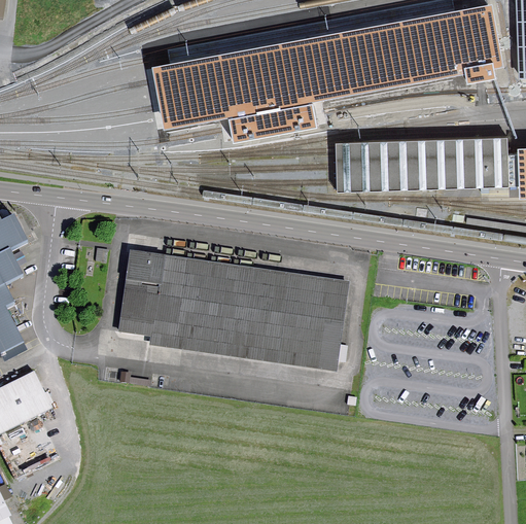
[(517,0),(520,76),(525,75),(525,0),(517,0)]
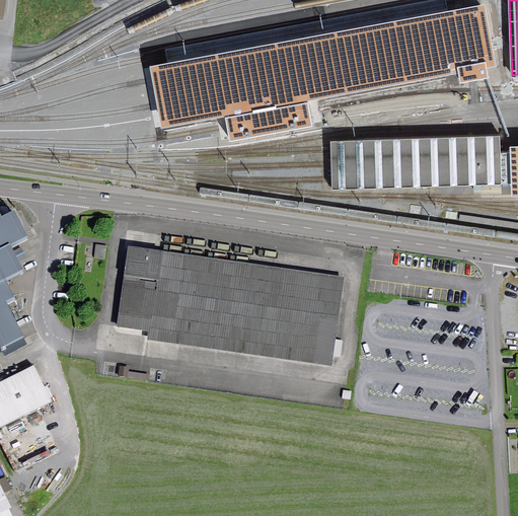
[(486,65),(492,63),(487,42),(479,4),(148,65),(151,77),(155,102),(160,126),(224,114),(226,124),(228,139),(310,123),(308,108),(306,98),(457,70),(459,81),(488,75),(486,65)]
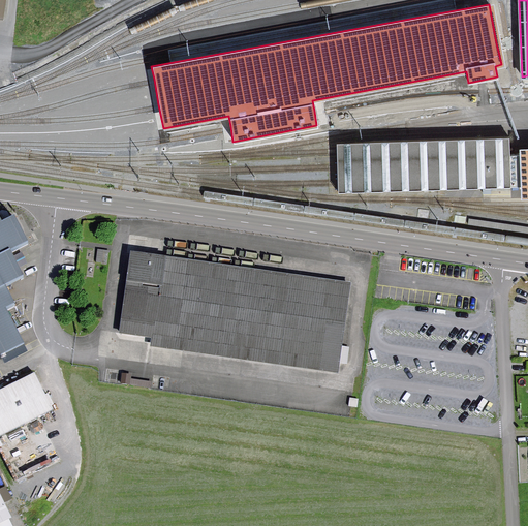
[(507,131),(336,138),(336,149),(337,164),(337,180),(338,188),(509,186),(506,152),(507,143),(507,131)]
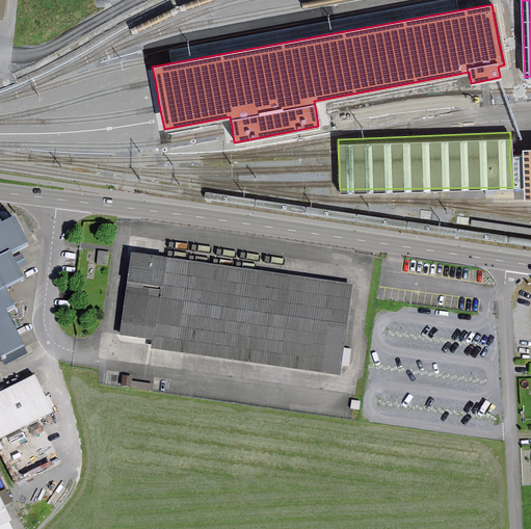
[(509,153),(512,187),(523,186),(524,194),(530,193),(530,148),(522,149),(522,153),(509,153)]
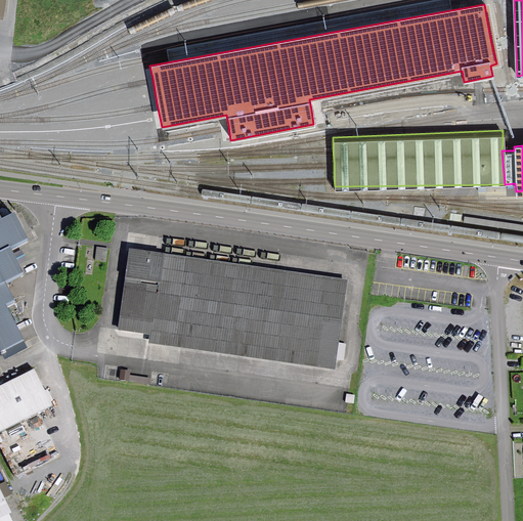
[(0,349),(1,351),(24,339),(6,305),(15,301),(6,283),(24,273),(9,248),(28,239),(13,212),(0,218),(0,349)]
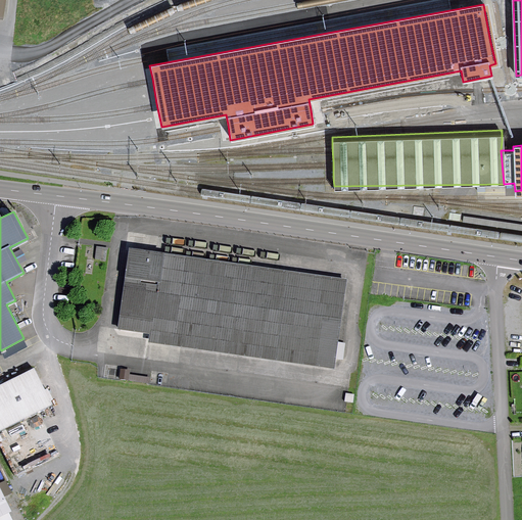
[(521,230),(521,225),(468,217),(467,223),(521,230)]
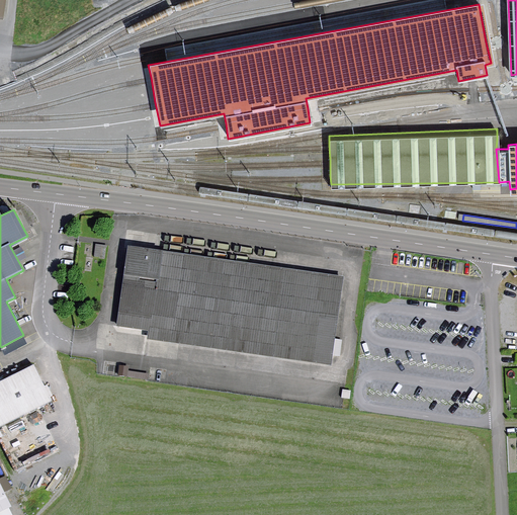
[(341,274),(127,245),(116,322),(148,326),(146,335),(329,360),(331,349),(338,350),(340,333),(333,332),(341,274)]
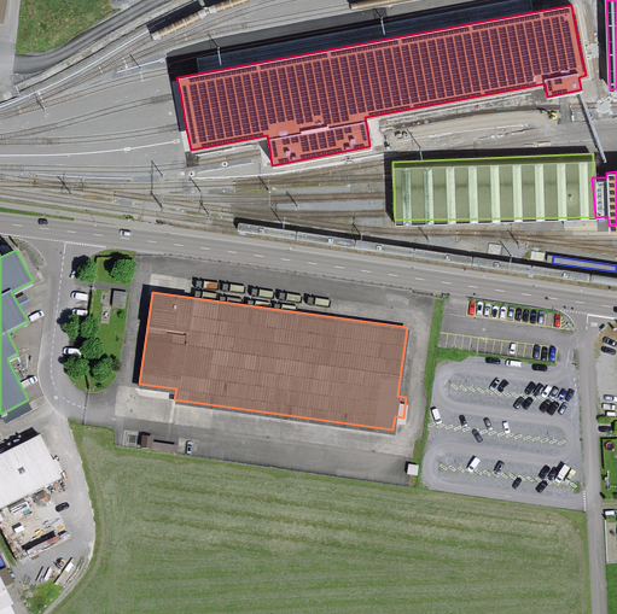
[(0,507),(60,477),(58,471),(62,469),(54,456),(51,457),(39,433),(0,452),(0,507)]
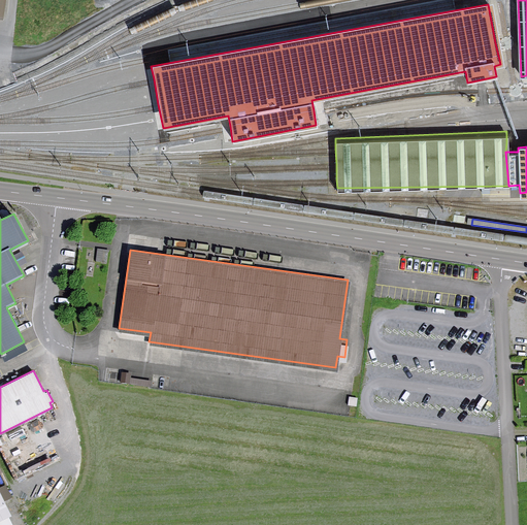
[(131,371),(121,370),(120,381),(150,385),(151,378),(131,375),(131,371)]
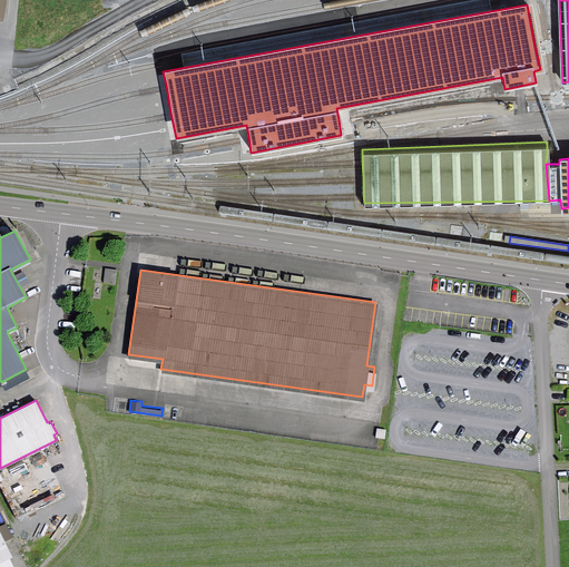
[(385,428),(375,427),(374,438),(384,439),(385,428)]
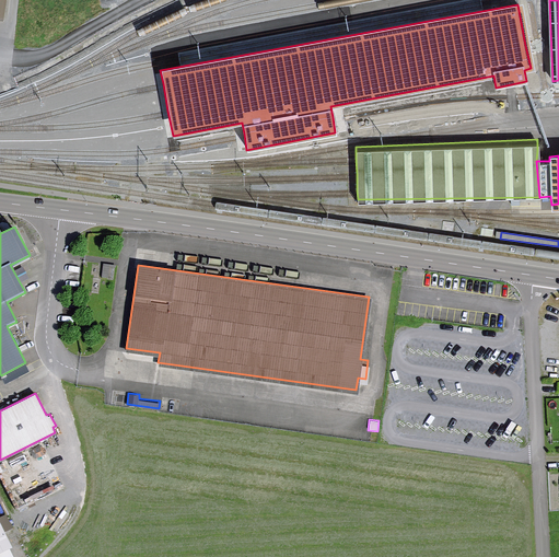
[(2,532),(11,528),(19,543),(48,529),(35,502),(7,515),(6,513),(0,515),(0,556),(1,556),(12,552),(2,532)]
